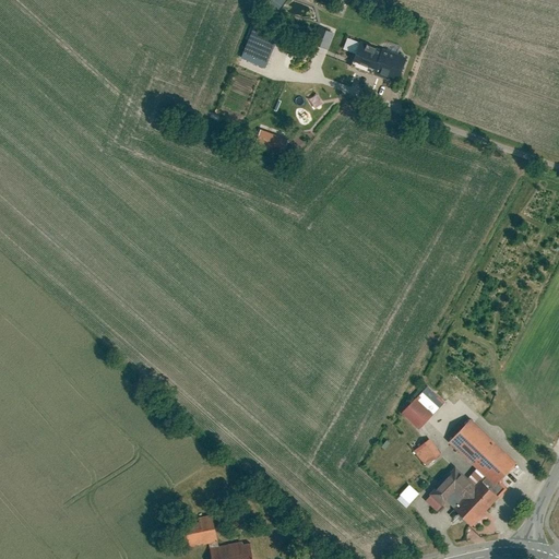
[(259,0),(258,1),(276,13),(284,0),(259,0)]
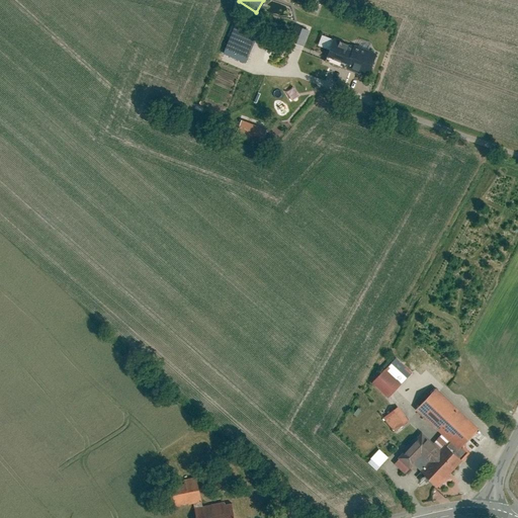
[(262,30),(240,21),(230,48),(251,57),(262,30)]
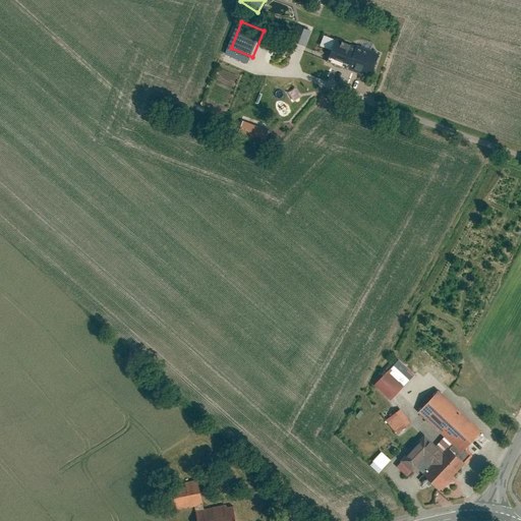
[(313,30),(300,24),(294,41),(307,46),(313,30)]
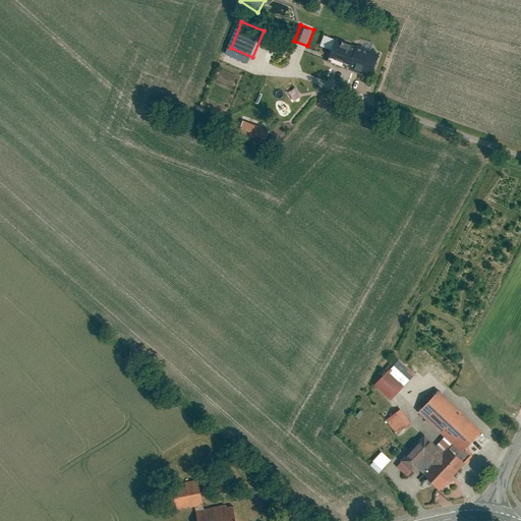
[(382,53),(339,39),(332,59),(373,74),(382,53)]
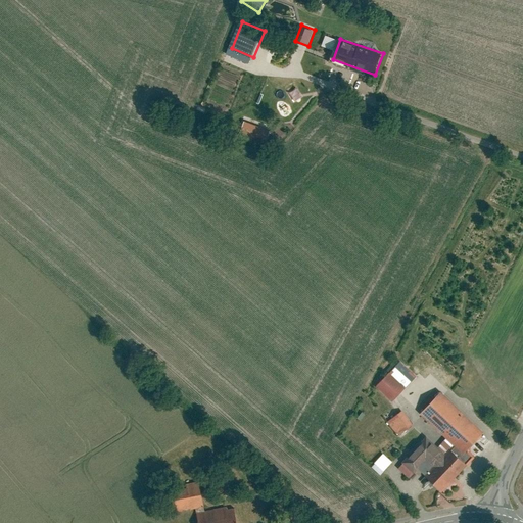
[(272,132),(247,123),(242,137),(267,146),(272,132)]
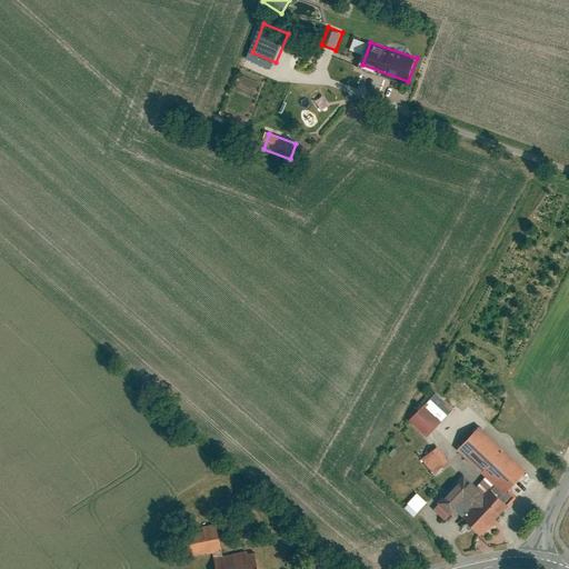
[(431,399),(411,420),(429,437),(449,416),(431,399)]
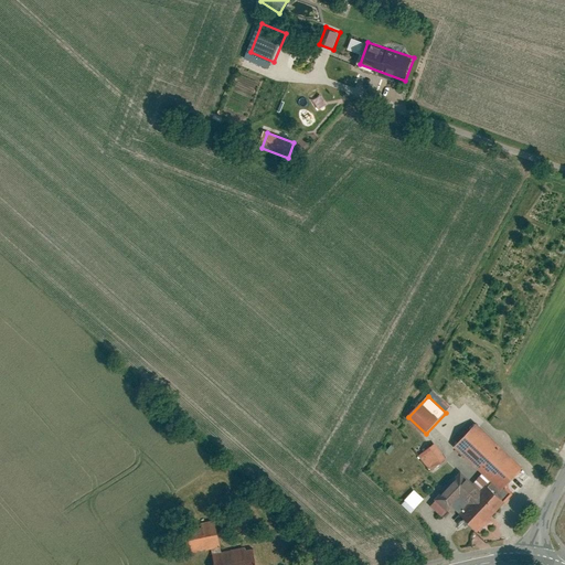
[(464,472),(432,505),(444,516),(454,505),(479,530),(515,492),(508,484),(525,467),(479,422),(456,445),(484,473),(475,483),(464,472)]
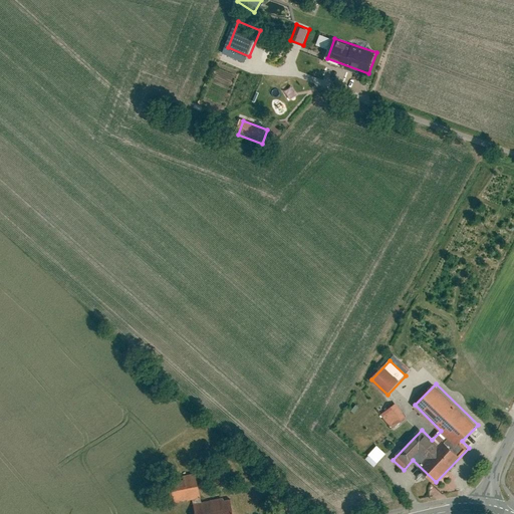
[(386,411),(381,414),(393,428),(408,417),(395,400),(383,409),(386,411)]
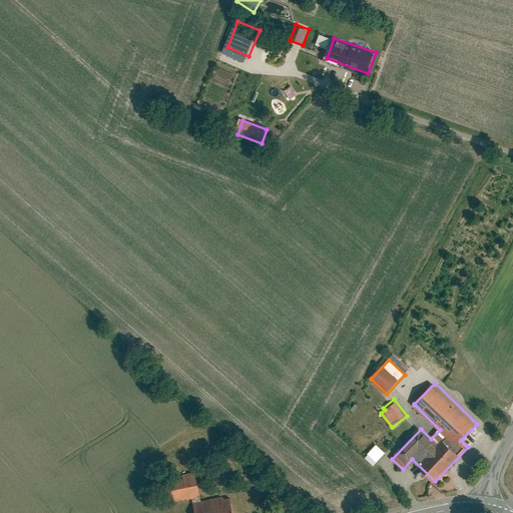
[(366,458),(375,466),(388,453),(378,444),(366,458)]
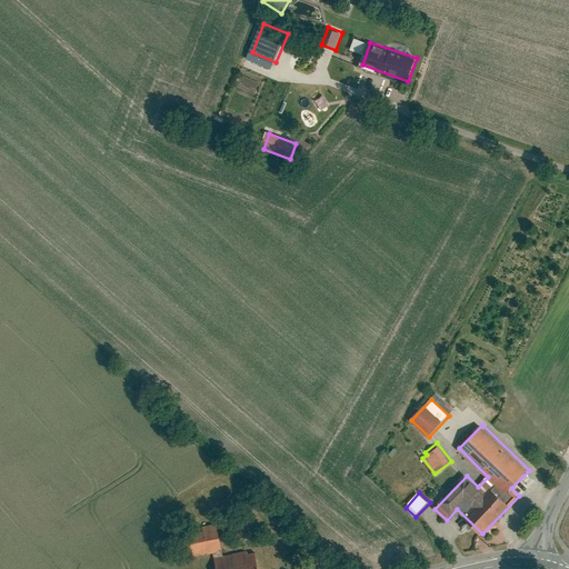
[(219,525),(192,530),(197,556),(223,550),(219,525)]
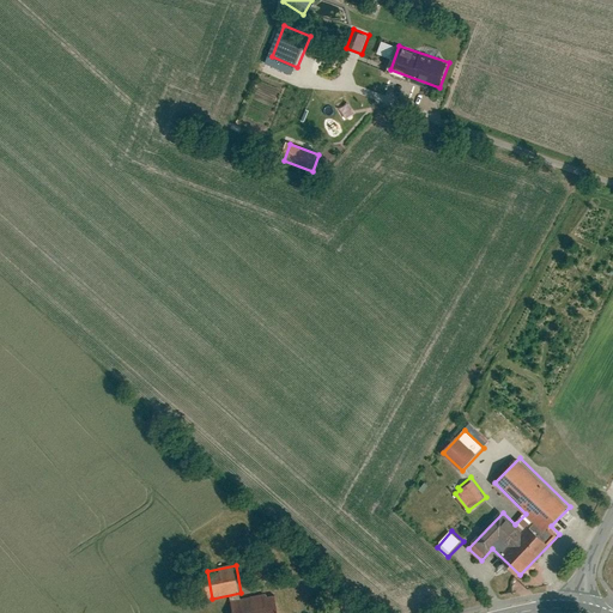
[(280,612),(277,593),(234,604),(236,612),(280,612)]
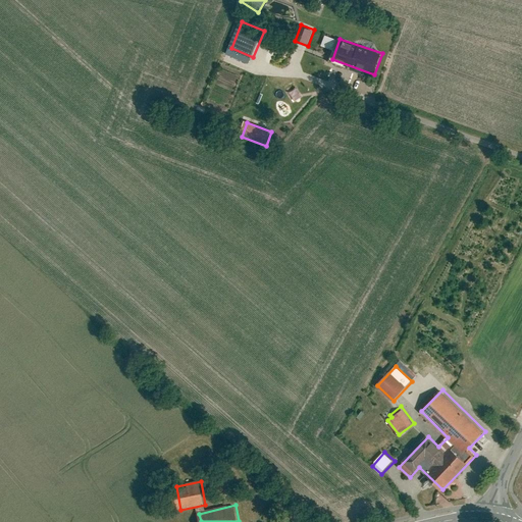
All buildings are outlined.
